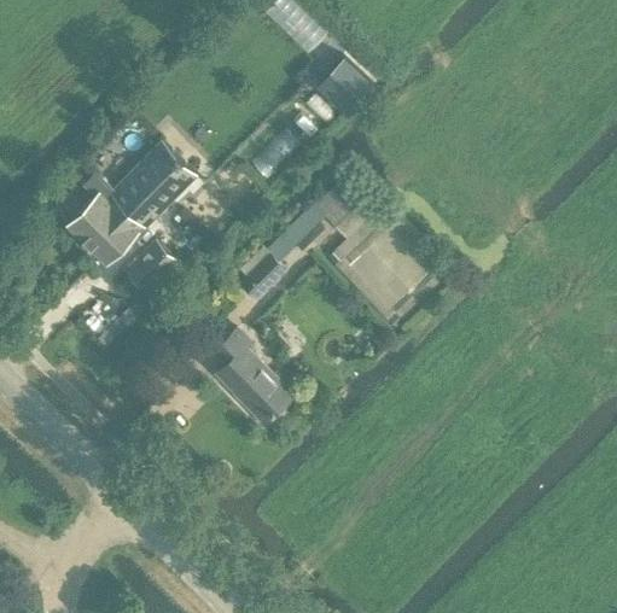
[(342,59),(315,87),(348,117),(374,89),(342,59)]
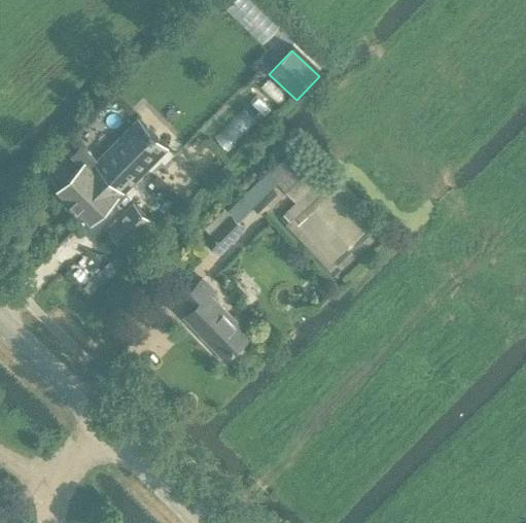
[(80,171),(57,194),(91,229),(118,200),(117,199),(155,159),(165,148),(137,121),(96,163),(81,148),(69,161),(80,171)]
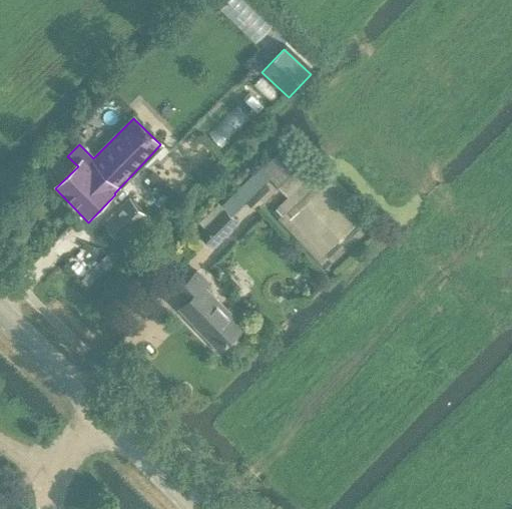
[(366,226),(322,180),(316,185),(283,150),(260,171),(288,200),(278,208),(285,215),(278,222),(321,269),(328,262),(334,270),(366,239),(359,232),(366,226)]
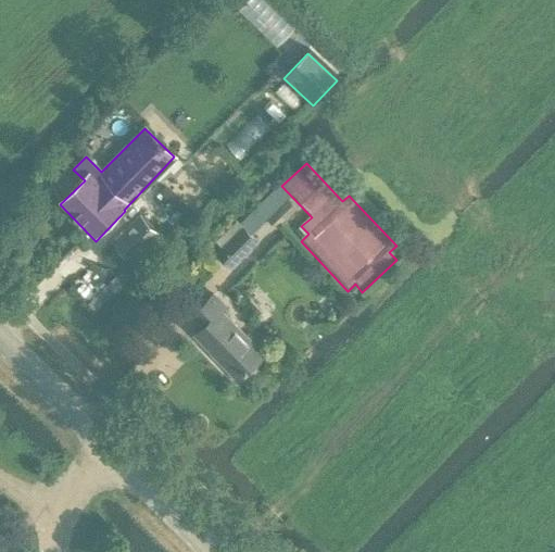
[(140,215),(113,243),(131,265),(144,252),(154,263),(166,252),(155,240),(160,236),(140,215)]
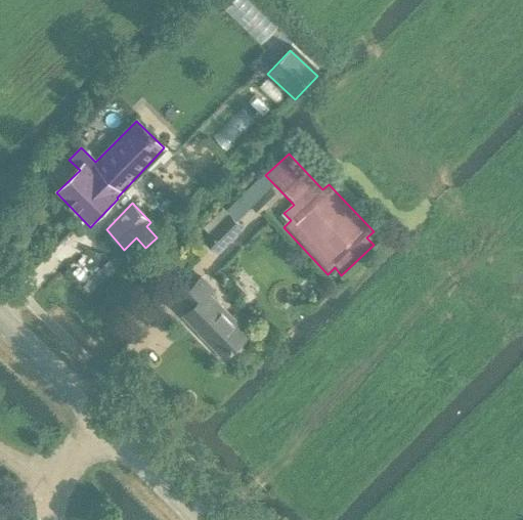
[(216,256),(243,230),(234,222),(228,216),(203,242),(216,256)]
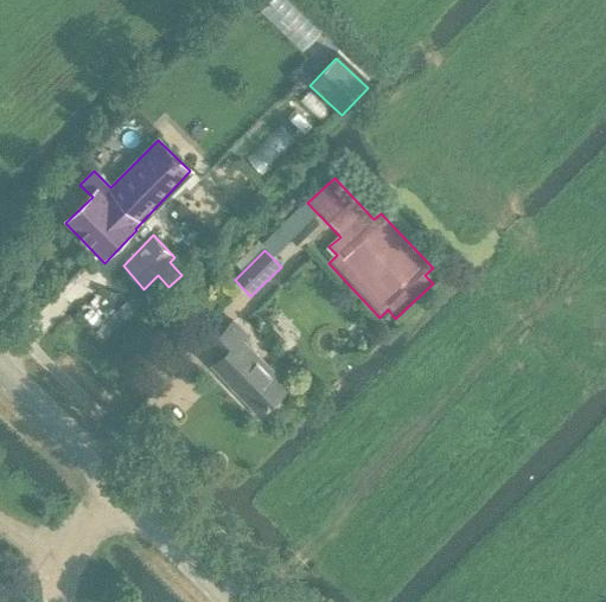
[(289,389),(243,343),(247,338),(234,322),(205,348),(216,362),(206,370),(224,388),(223,389),(255,422),(289,389)]
